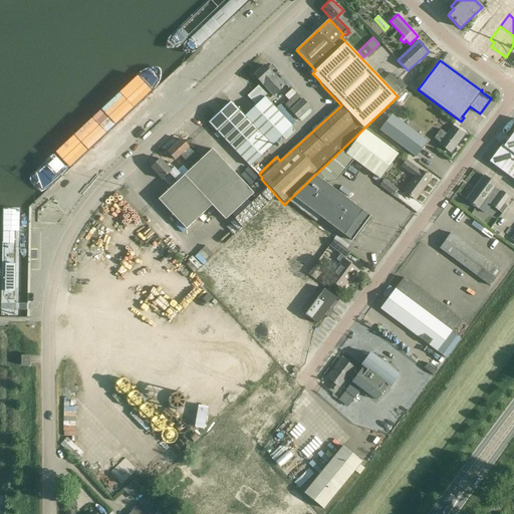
[(284,85),(280,81),(273,73),(272,74),(264,65),(254,75),(273,95),(284,85)]
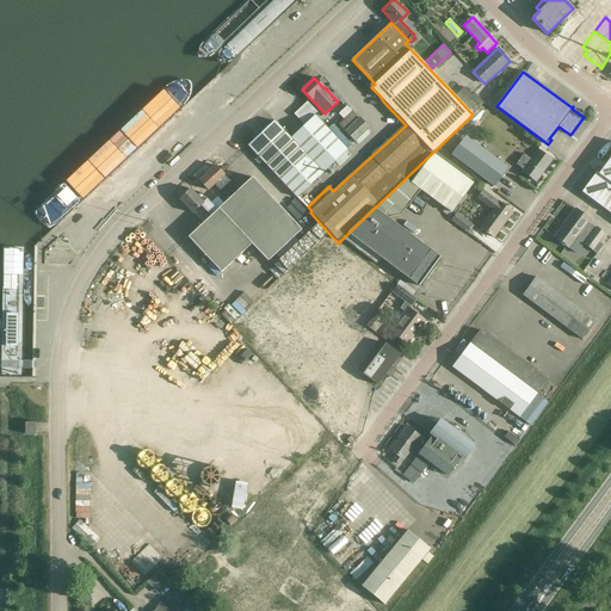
[(474,93),(471,96),(464,87),(455,96),(473,115),(485,104),(474,93)]
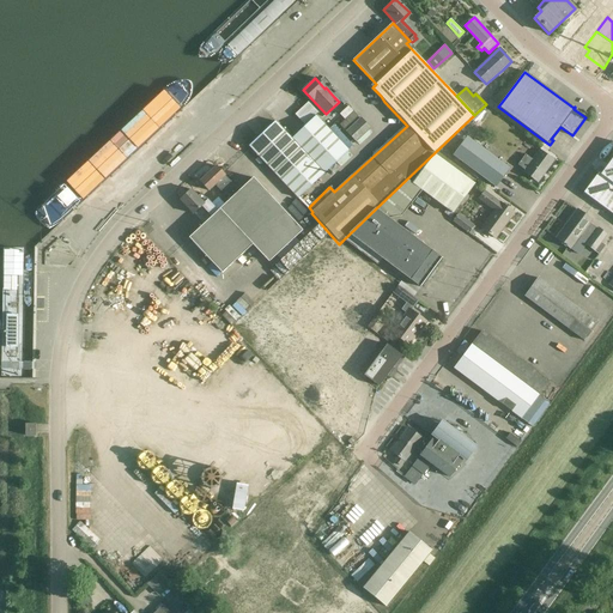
[(493,103),(498,107),(503,101),(497,97),(493,103)]
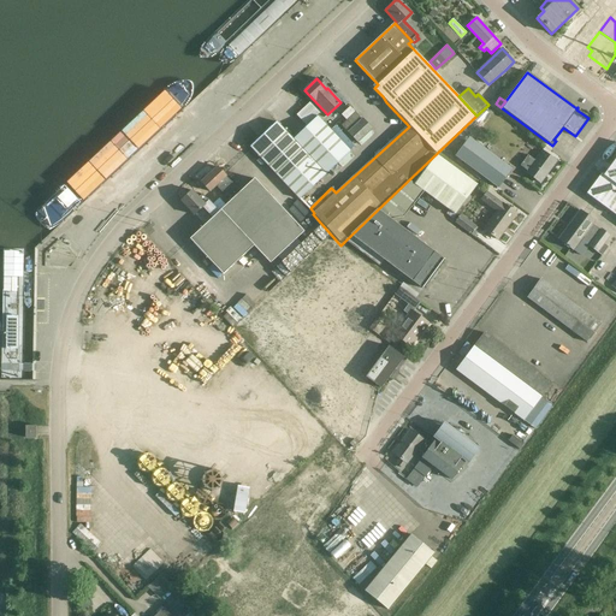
[(303,110),(296,116),(306,126),(319,113),(309,102),(303,110)]
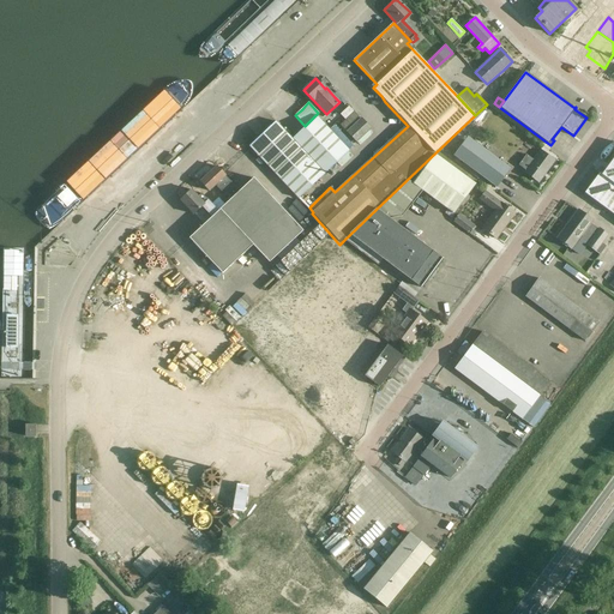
[(349,107),(339,115),(345,120),(354,112),(349,107)]
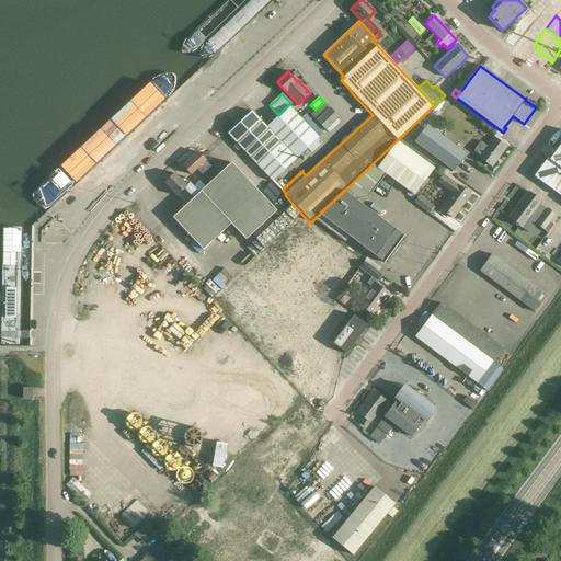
[(323,102),(310,114),(315,119),(328,107),(323,102)]
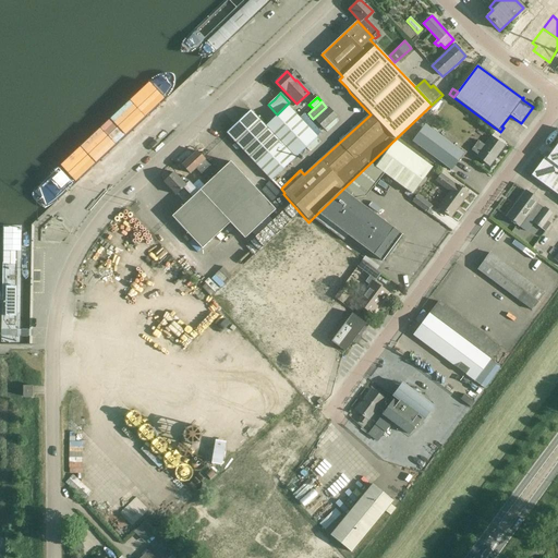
[(250,110),(227,133),(228,135),(233,141),(271,181),(317,137),(316,135),(294,113),(288,106),(265,126),(250,110)]
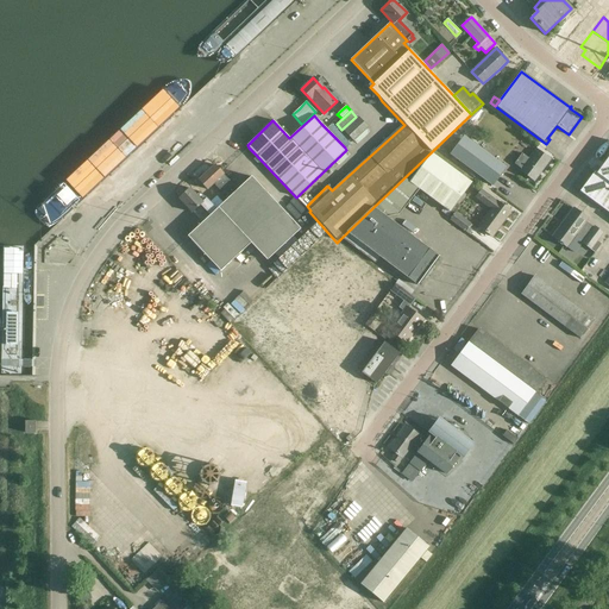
[(343,130),(352,140),(352,142),(353,140),(368,127),(357,117),(343,130)]
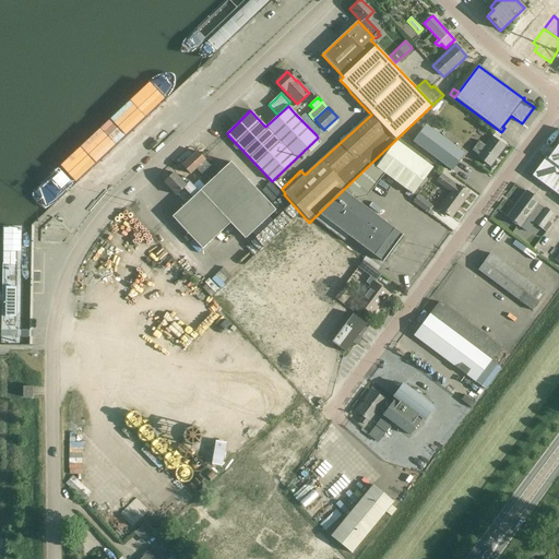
[(414,143),(452,170),(464,153),(426,127),(414,143)]
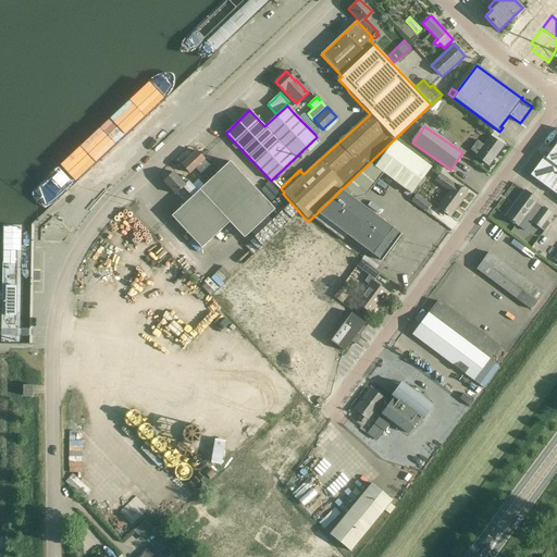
[(477,157),(480,159),(489,165),(494,159),(493,158),(503,146),(491,137),(484,146),(478,140),(470,150),(478,156),(477,157)]
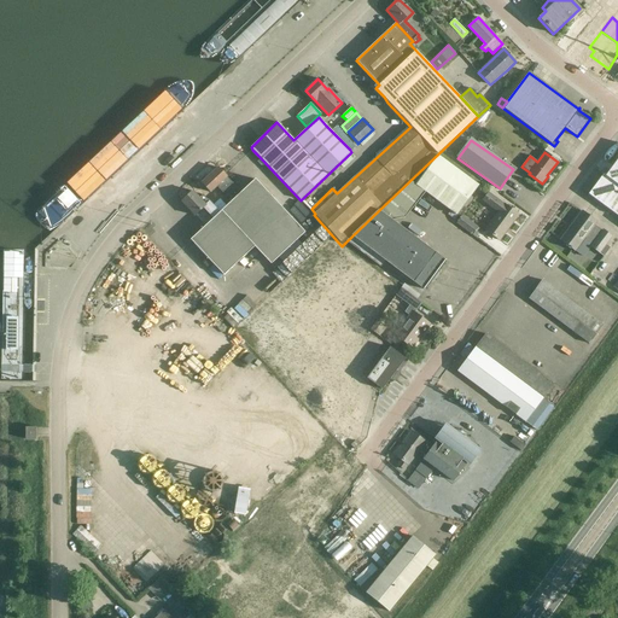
[(437,156),(417,185),(456,215),(479,186),(437,156)]
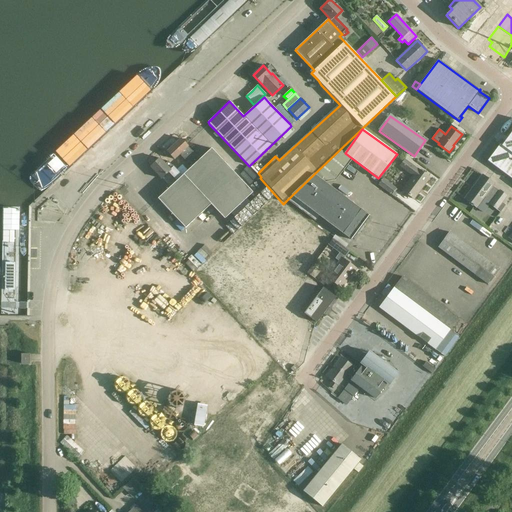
[(511,131),(501,146),(500,144),(487,161),(511,179),(511,178),(511,131)]
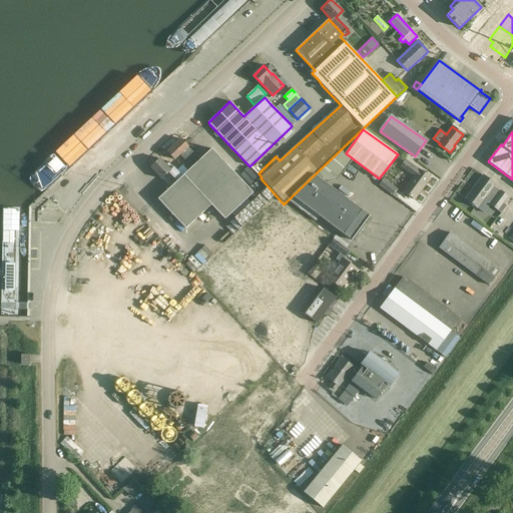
[(187,165),(190,169),(196,163),(192,159),(196,156),(188,148),(188,147),(180,139),(167,152),(175,160),(180,155),(188,164),(187,165)]
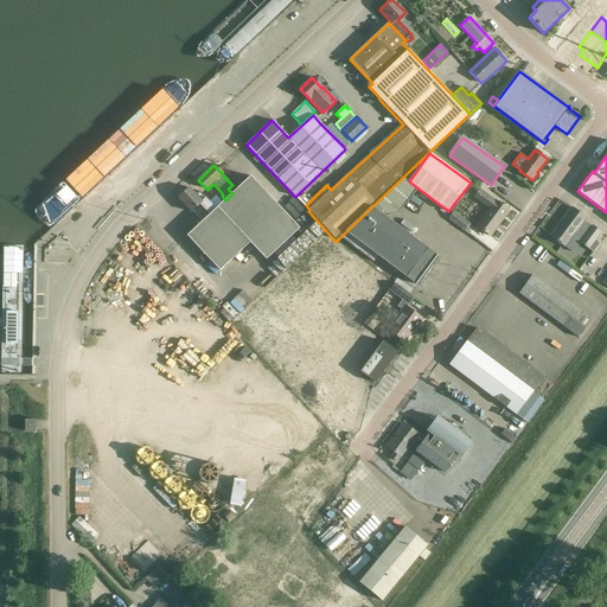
[(142,176),(132,185),(138,191),(147,180),(142,176)]
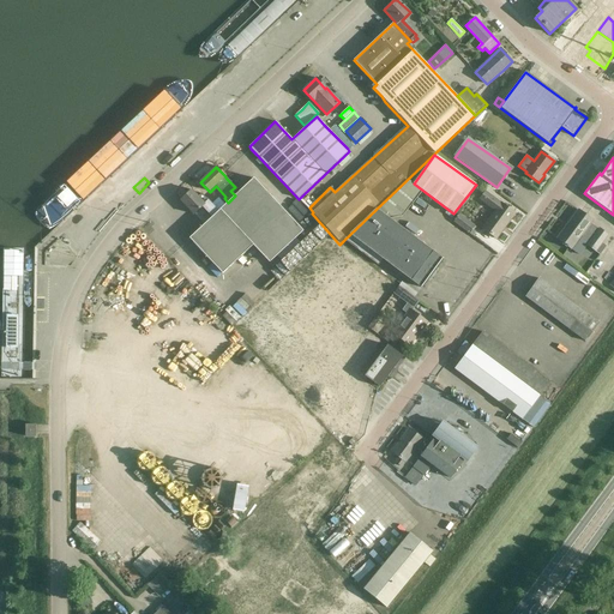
[(269,263),(304,232),(253,178),(235,196),(228,203),(218,211),(202,193),(198,197),(192,190),(180,200),(193,215),(202,208),(211,217),(190,238),(198,246),(223,274),(253,245),(269,263)]
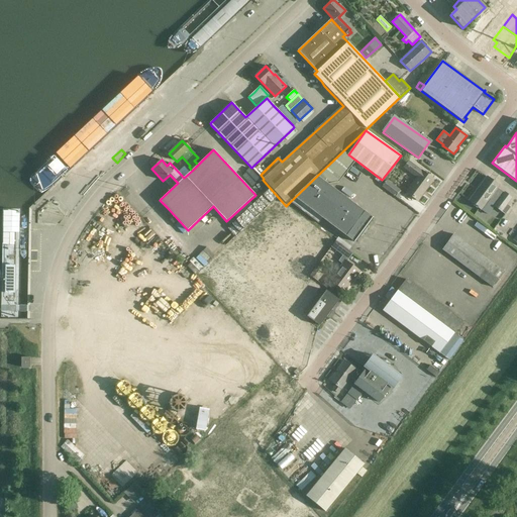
[(416,179),(414,182),(406,192),(418,201),(433,180),(422,172),(421,172),(408,162),(403,169),(416,179)]
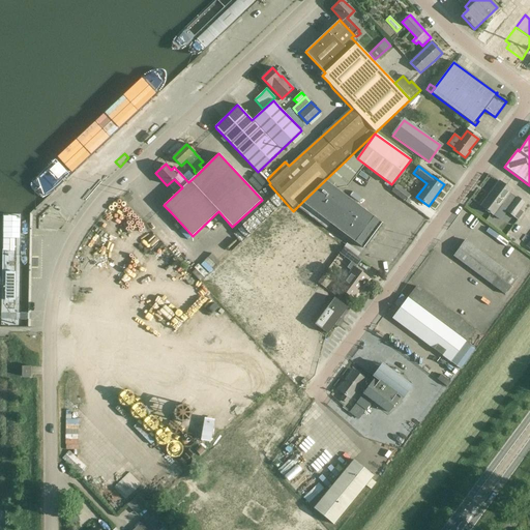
[(325,180),(296,208),(326,231),(330,226),(333,227),(355,242),(363,248),(382,224),(374,217),(325,180)]
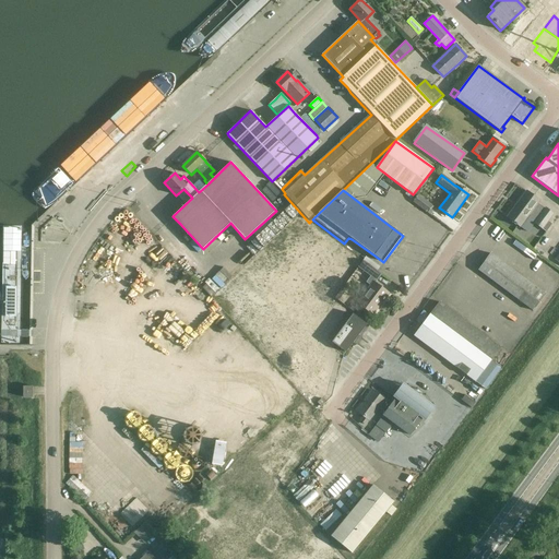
[(526,191),(507,217),(520,227),(527,233),(534,223),(546,232),(551,224),(548,222),(554,214),(545,209),(537,203),(539,201),(526,191)]
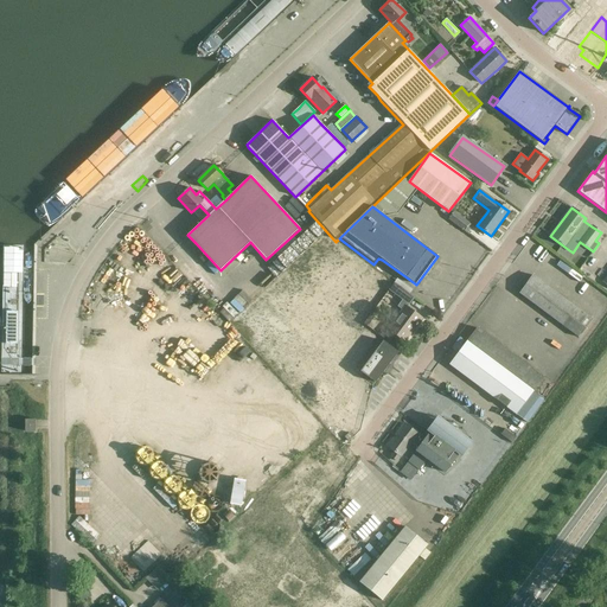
[(473,227),(470,224),(454,211),(447,219),(462,231),(464,231),(467,234),(473,227)]
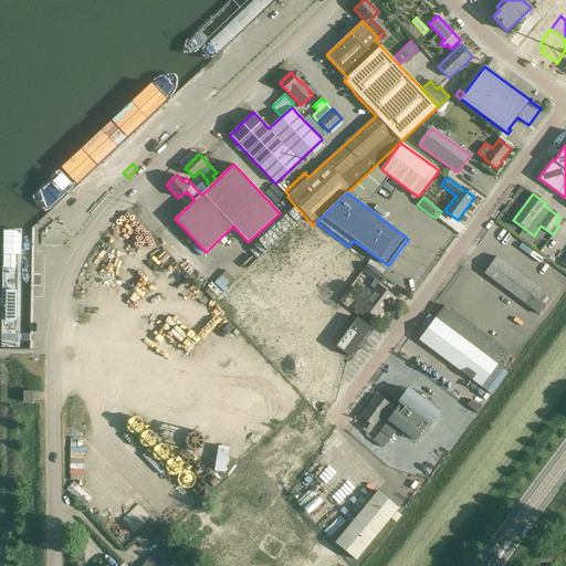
[(220,302),(284,370),(285,371),(310,348),(264,301),(325,243),(302,219),(220,302)]
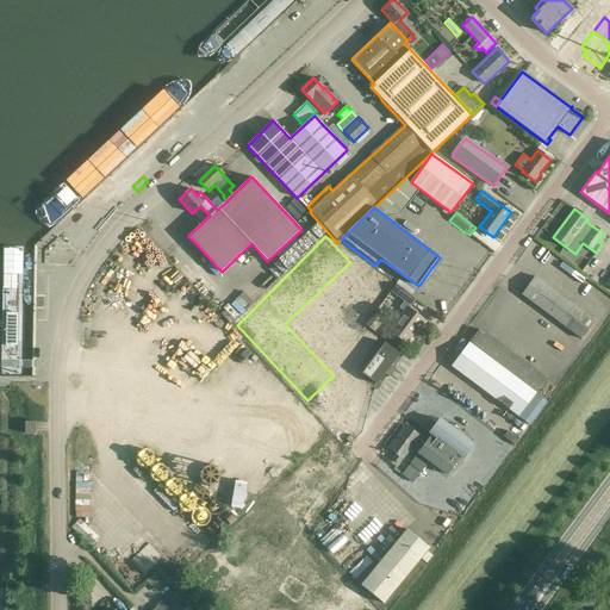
[(33,246),(0,244),(0,375),(47,377),(49,303),(69,286),(69,266),(42,266),(42,251),(33,246)]
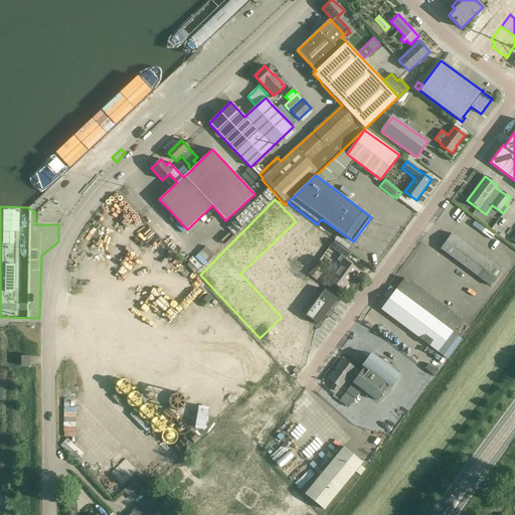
[(491,287),(502,271),(452,233),(441,248),(491,287)]
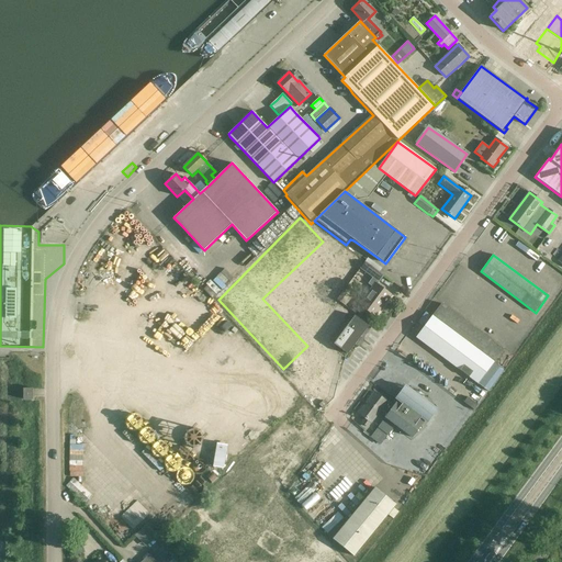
[(359,306),(367,311),(375,317),(381,310),(380,308),(390,295),(391,295),(392,295),(378,284),(383,276),(371,267),(367,273),(373,279),(369,284),(373,288),(359,306)]
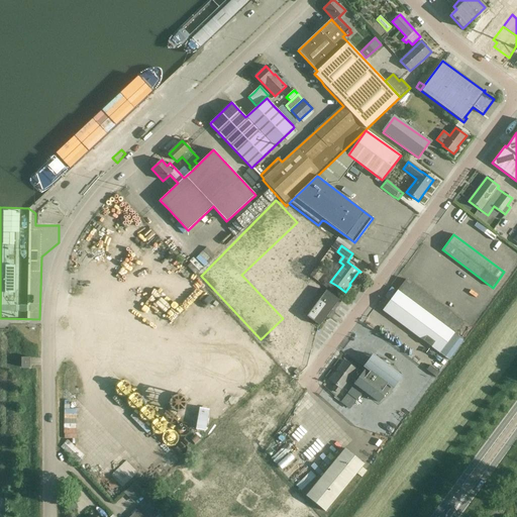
[(325,280),(321,285),(327,289),(330,285),(325,280)]
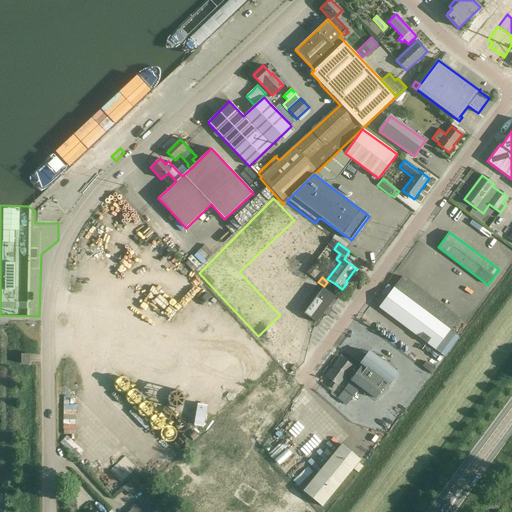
[(435,350),(458,319),(402,277),(379,307),(435,350)]
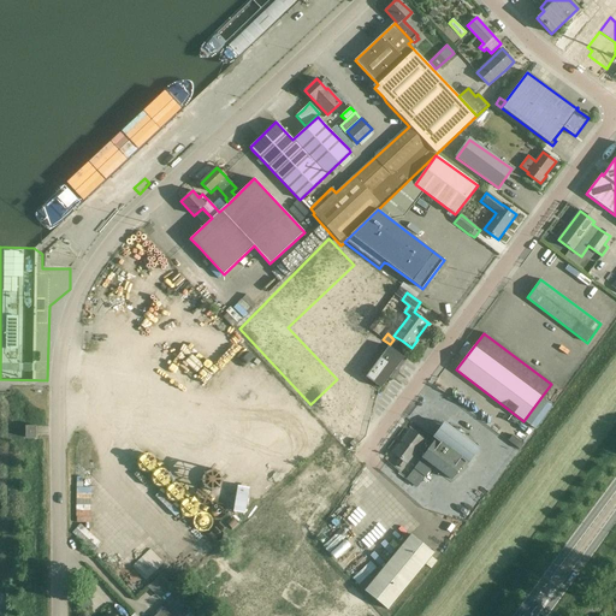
[(404,357),(389,347),(366,377),(380,389),(404,357)]
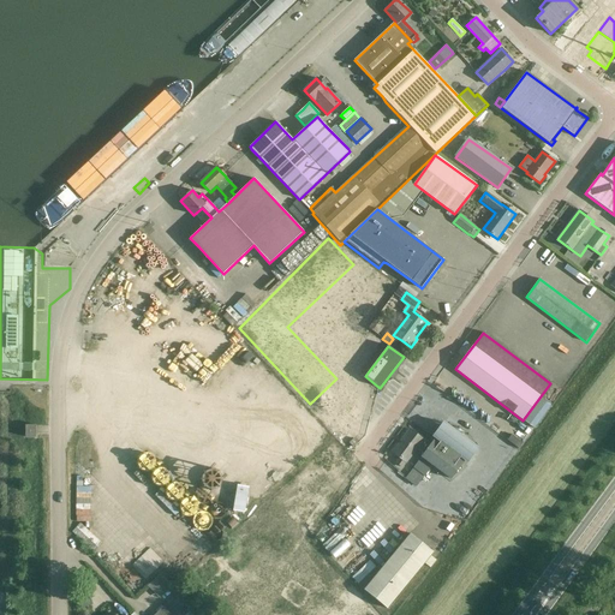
[(35,425),(25,425),(25,431),(25,437),(36,437),(36,435),(36,433),(36,425),(35,425)]
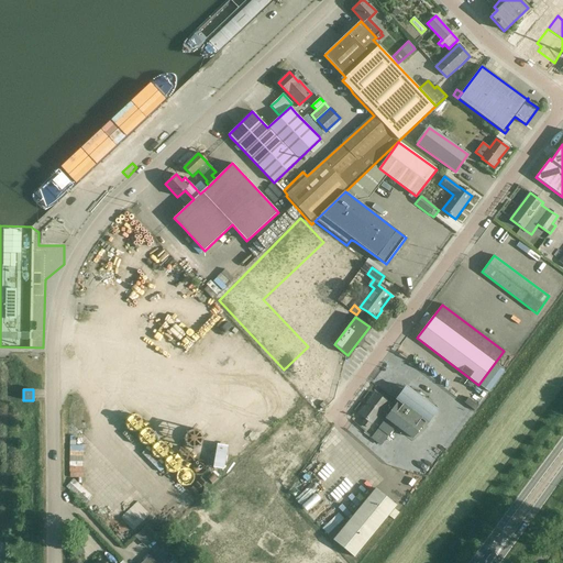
[(394,408),(388,416),(386,418),(414,439),(423,428),(421,427),(434,409),(424,403),(427,399),(419,394),(417,397),(407,390),(394,408)]
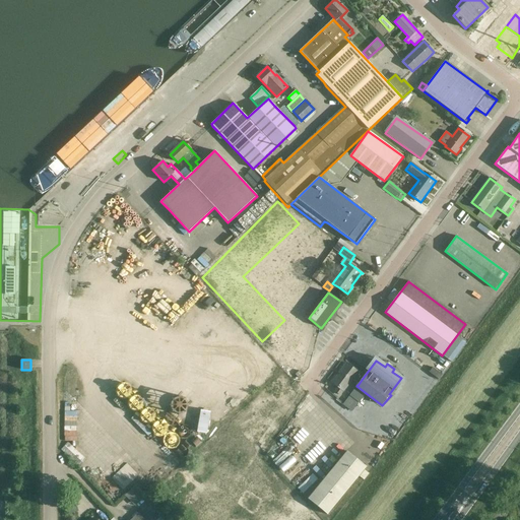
[(352,380),(359,384),(364,377),(358,373),(358,372),(346,364),(331,383),(337,387),(334,391),(340,395),(343,391),(343,392),(352,380)]
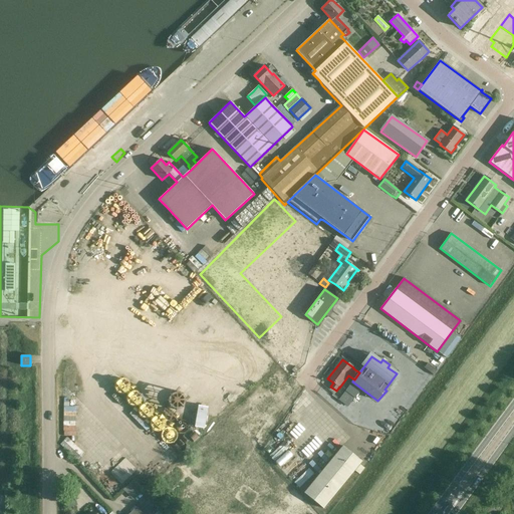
[(354,471),(359,475),(364,468),(359,464),(361,462),(342,446),(304,493),(323,509),(354,471)]
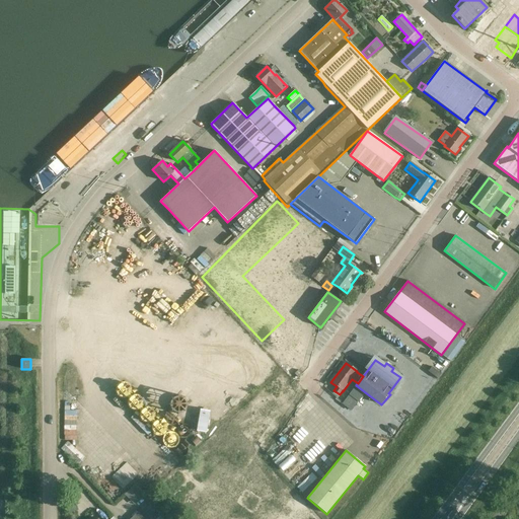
[(98,518),(153,518),(142,508),(138,512),(137,513),(132,518),(130,518),(114,518),(113,517),(110,518),(98,518)]
